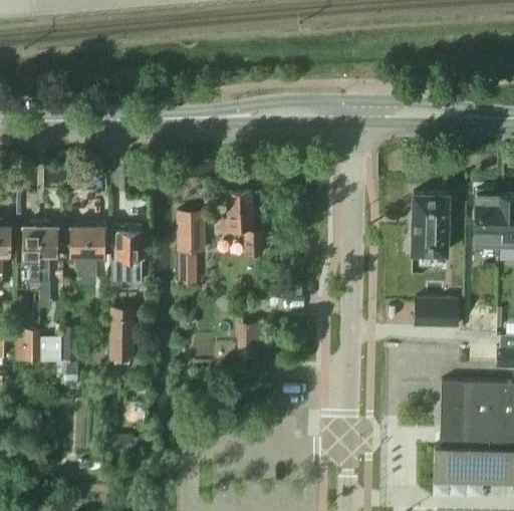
[(253,231),(252,194),(226,194),(227,220),(220,221),(220,232),(244,232),(245,257),(262,256),(261,231),(253,231)]
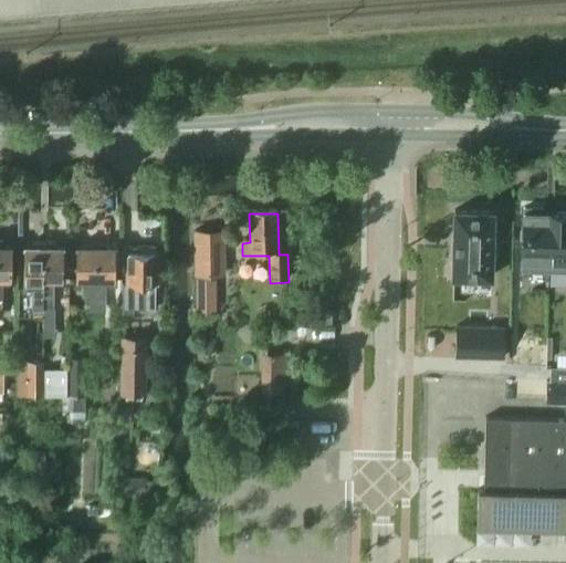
[(454,215),(452,280),(491,281),(493,215),(454,215)]
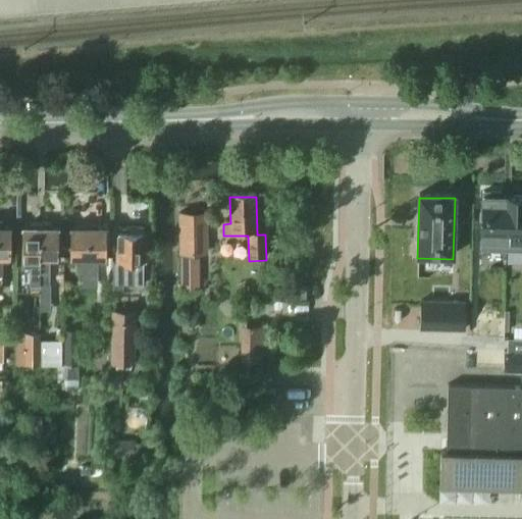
[(482,198),(481,252),(506,253),(507,198),(482,198)]
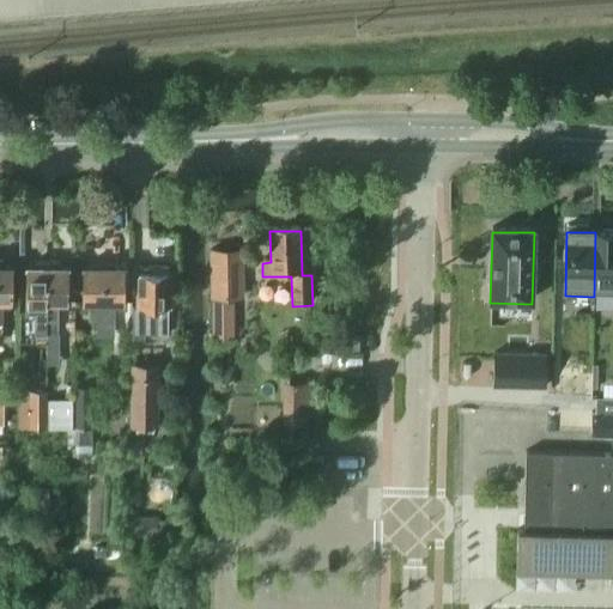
[(612,232),(595,232),(594,297),(612,297),(612,232)]
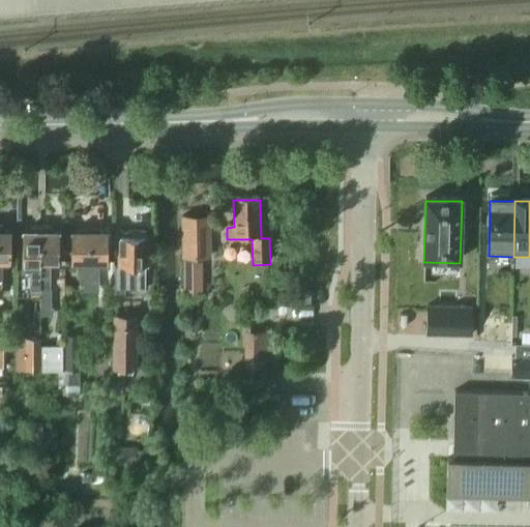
[(209,218),(183,218),(183,260),(209,260),(209,218)]
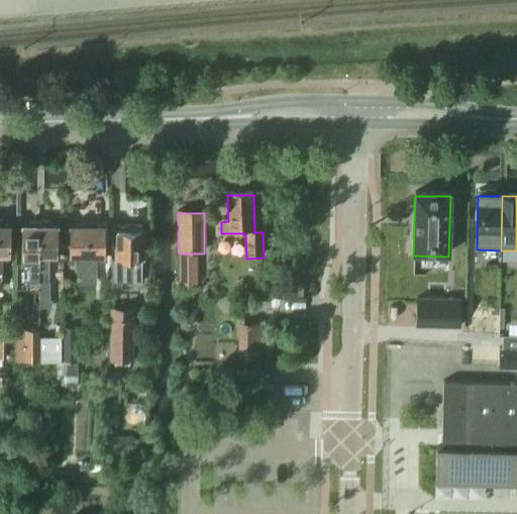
[(3,223),(0,222),(0,284),(2,284),(2,257),(9,257),(10,227),(3,227),(3,223)]
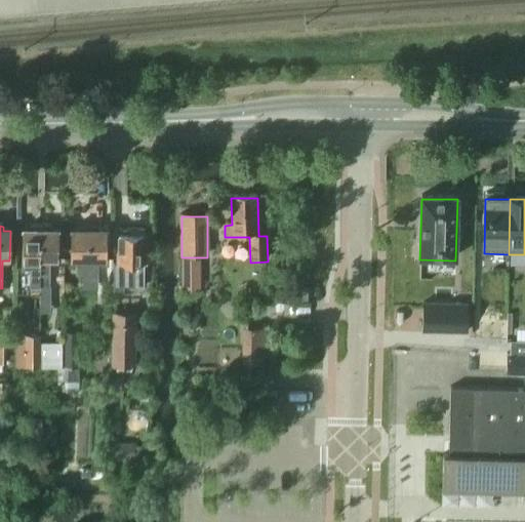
[(40,288),(40,227),(30,227),(30,231),(23,231),(23,261),(30,261),(30,288),(32,288),(40,288)]
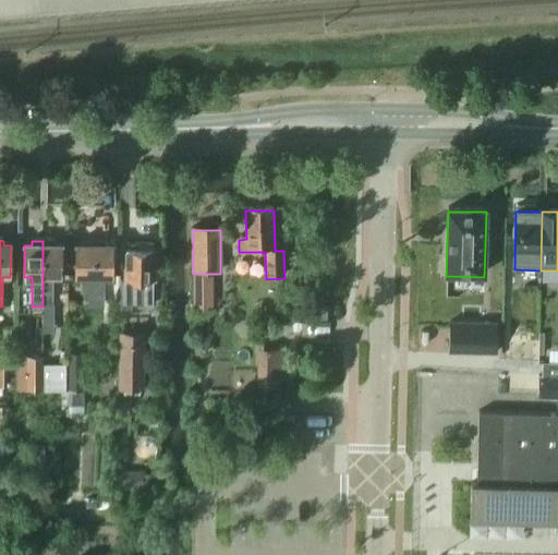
[(55,241),(43,241),(43,306),(43,315),(43,322),(53,322),(53,278),(62,278),(62,245),(55,245),(55,241)]
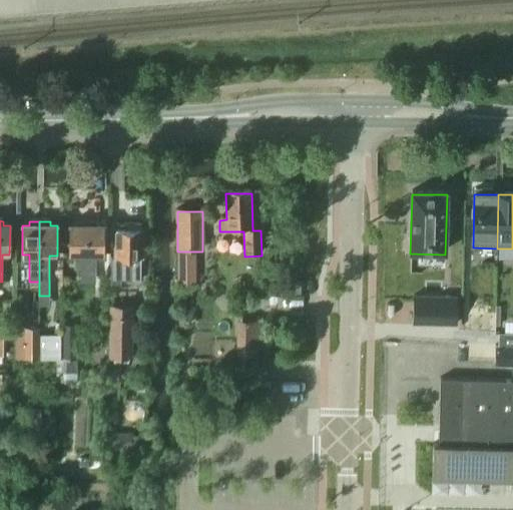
[(97,222),(76,221),(76,225),(69,225),(69,256),(76,256),(76,272),(97,272),(97,256),(103,256),(104,225),(97,225),(97,222)]
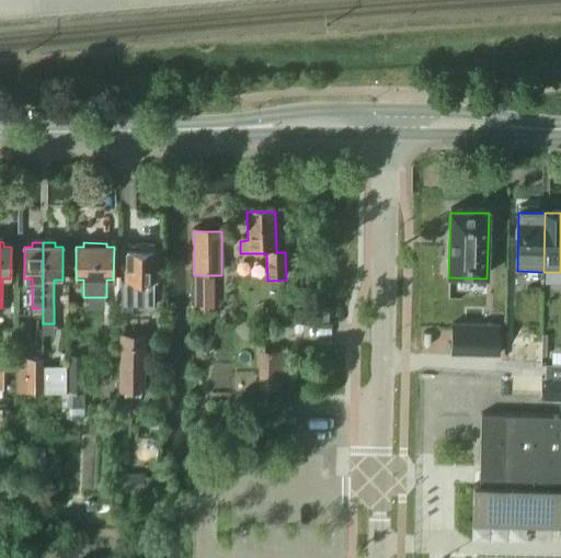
[(155,309),(155,248),(136,248),(136,252),(127,252),(126,284),(122,284),(122,314),(133,314),(133,309),(155,309)]
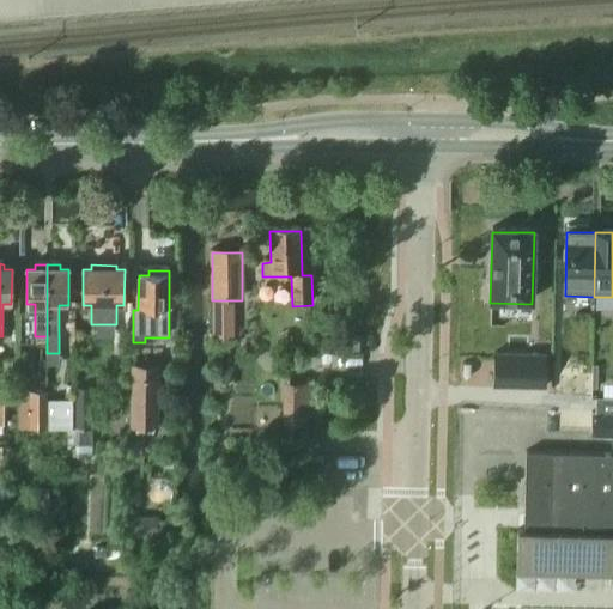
[(359,341),(349,341),(349,353),(359,353),(359,341)]
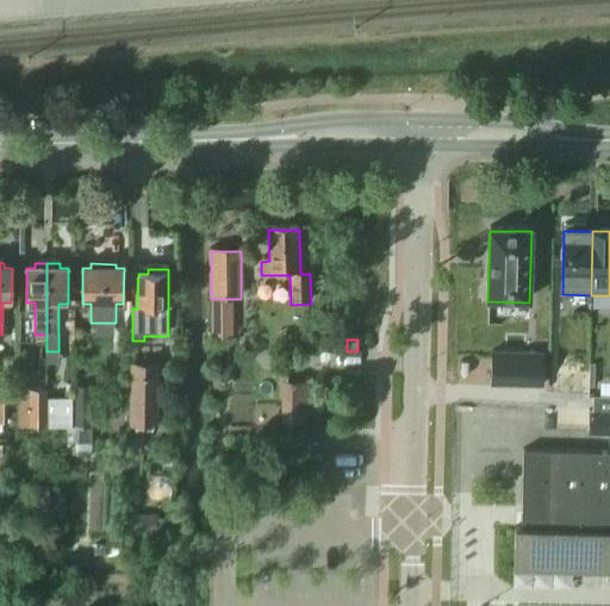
[(547,356),(495,356),(495,388),(547,388),(547,356)]
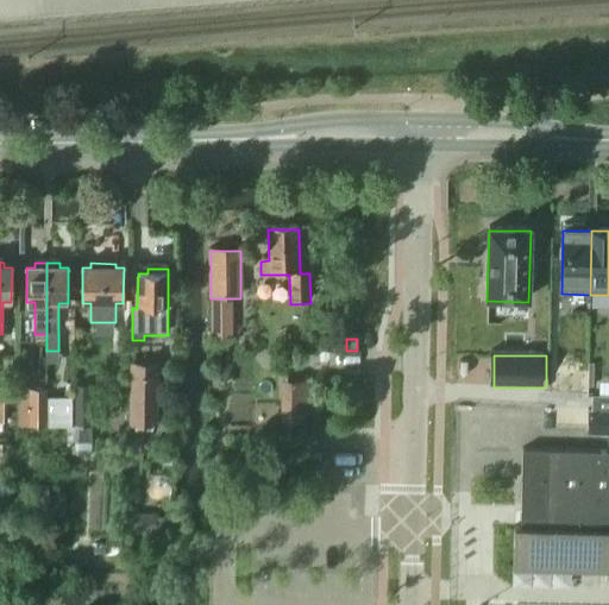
[(157,363),(133,363),(133,377),(133,424),(157,424),(157,377),(157,363)]
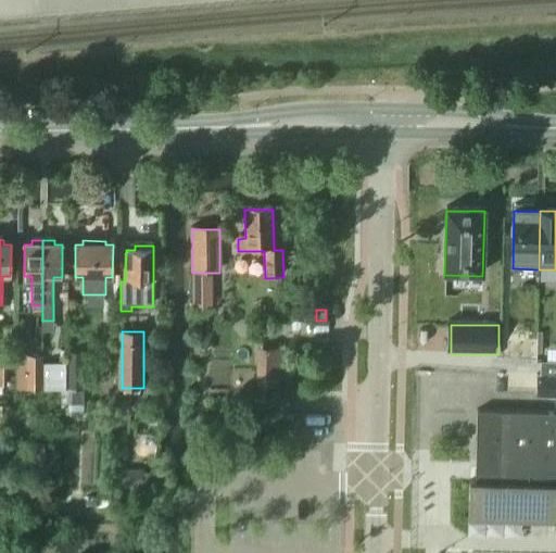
[(282,349),(264,349),(264,388),(275,388),(282,388),(282,371),(282,349)]
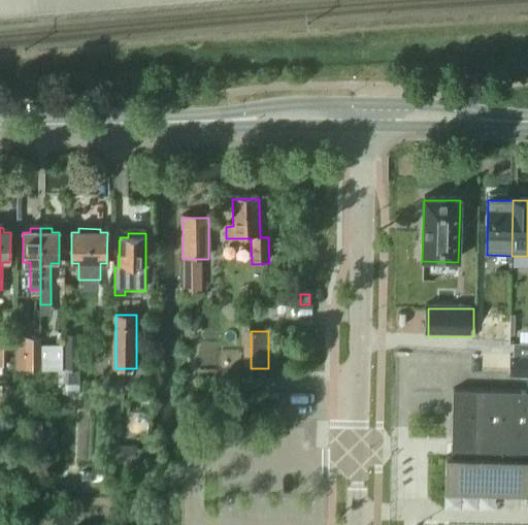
[(64,336),(64,367),(79,368),(79,336),(64,336)]
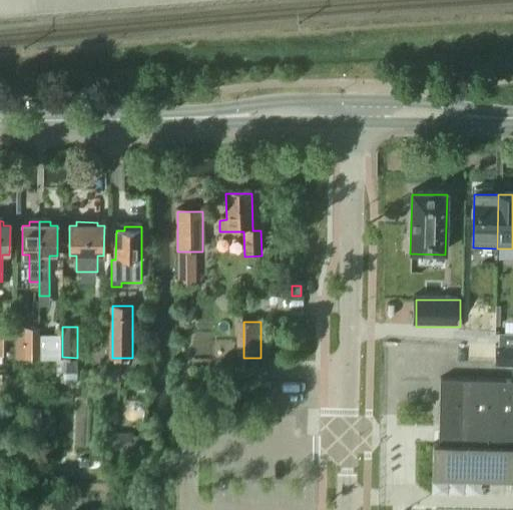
[(37,330),(24,331),(24,361),(38,361),(37,330)]
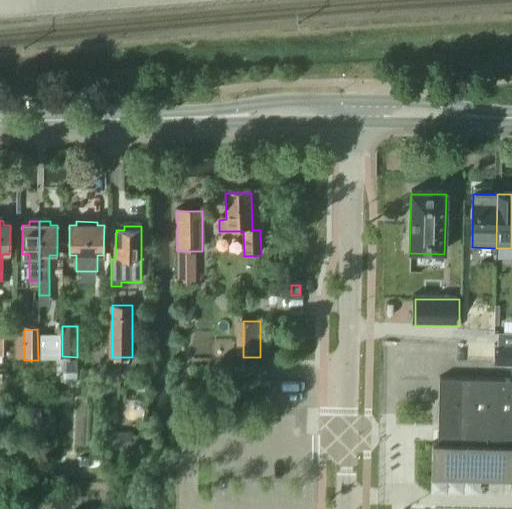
[(107,333),(96,332),(96,349),(107,350),(107,333)]
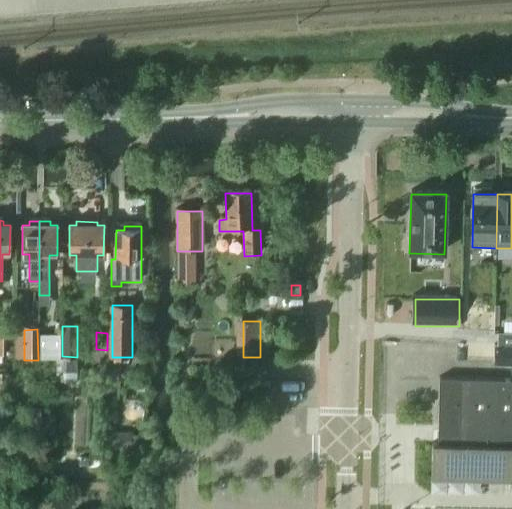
[(511,334),(497,334),(497,347),(511,347),(511,334)]
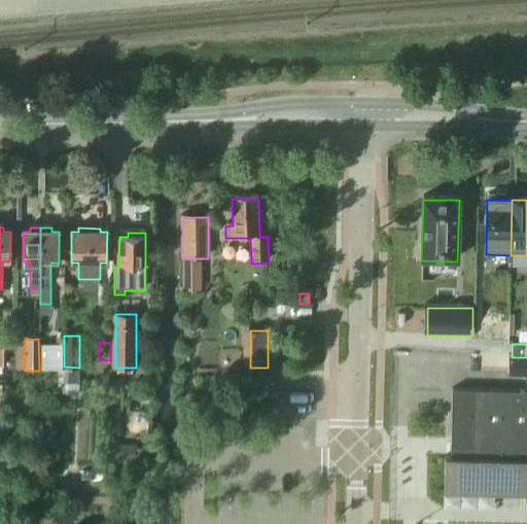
[(62,346),(41,346),(41,372),(62,372),(62,346)]
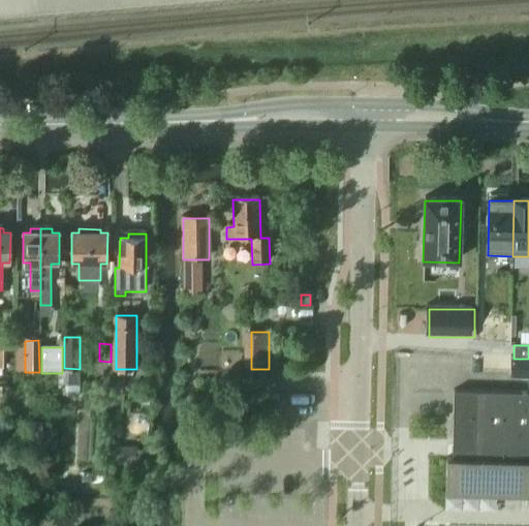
[(528,360),(510,360),(510,377),(510,378),(528,378),(528,360)]
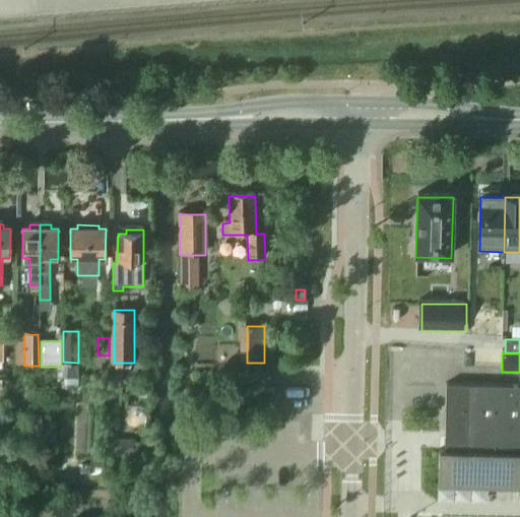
[(64,370),(58,370),(57,389),(68,389),(78,389),(78,374),(78,367),(78,363),(63,362),(63,367),(64,367),(64,370)]
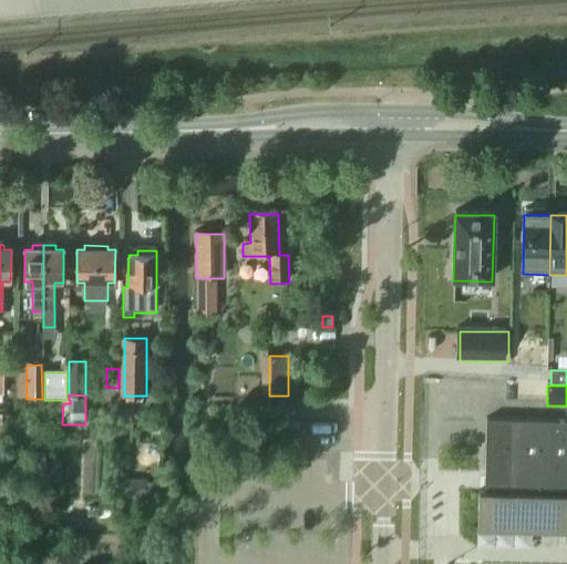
[(566,422),(486,421),(485,493),(480,493),(478,533),(566,534),(566,422)]
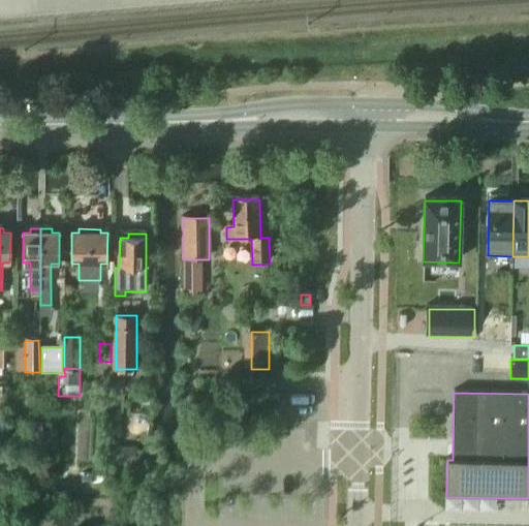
[(135,451),(113,449),(112,465),(134,467),(135,451)]
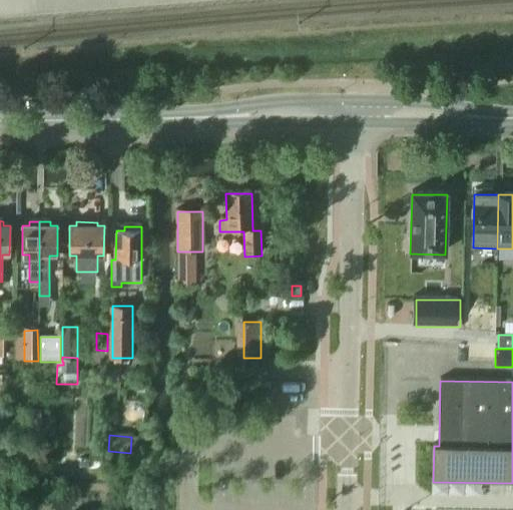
[(129,486),(129,503),(137,503),(137,486),(129,486)]
